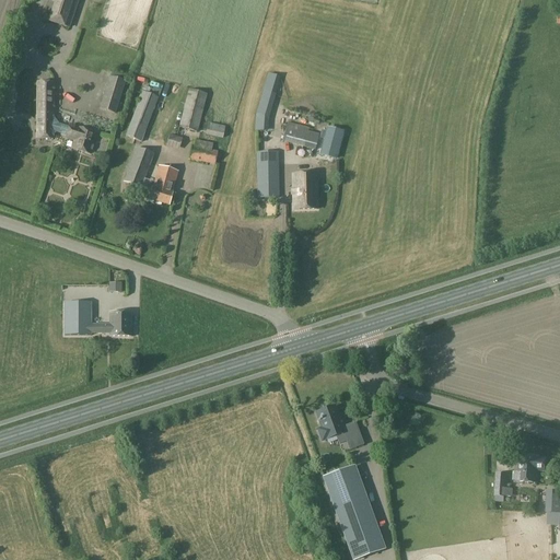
[(65,26),(72,0),(49,0),(44,20),(65,26)]
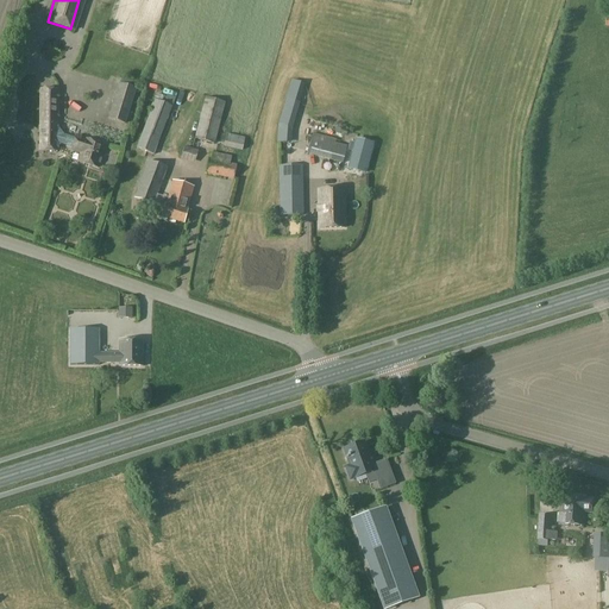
[(286,100),(283,108),(297,112),(300,104),(299,104),(305,85),(293,81),(292,81),(286,100)]
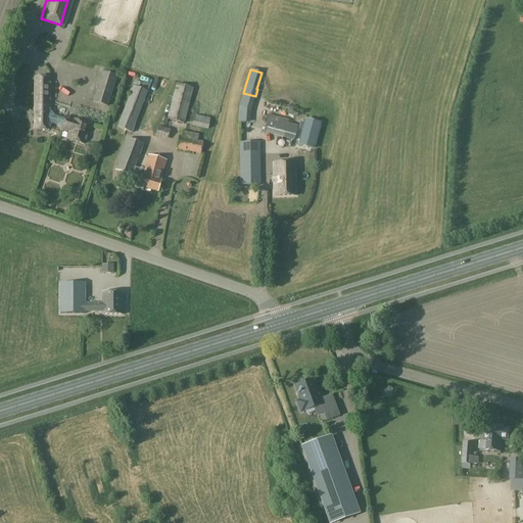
[(35,103),(34,130),(49,130),(49,126),(49,109),(50,77),(35,77),(35,103)]
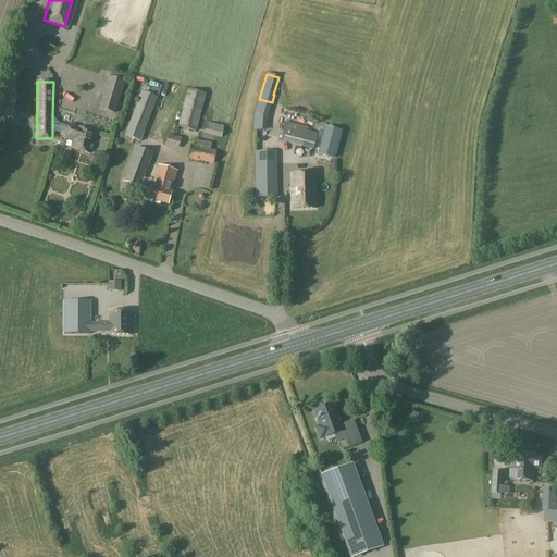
[(177,127),(196,133),(202,107),(207,108),(210,97),(206,96),(206,95),(187,90),(177,127)]
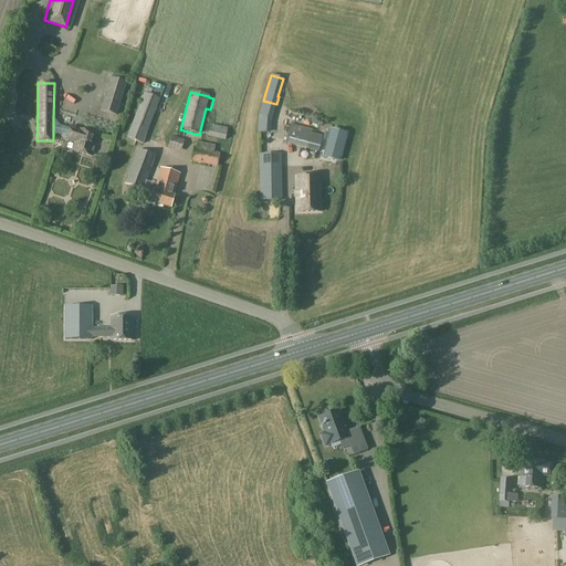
[(127,138),(143,145),(159,100),(144,94),(127,138)]
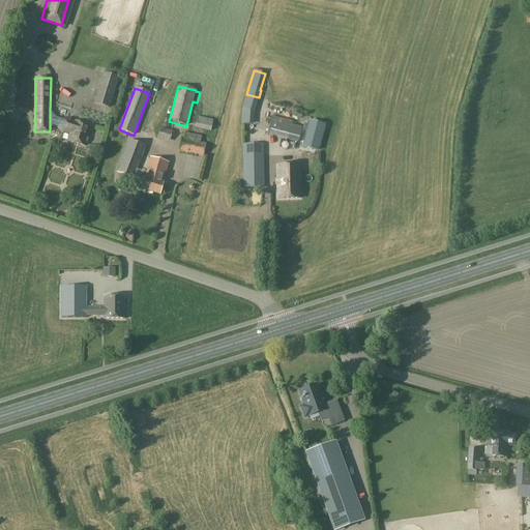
[(98,89),(94,105),(109,109),(114,93),(98,89)]
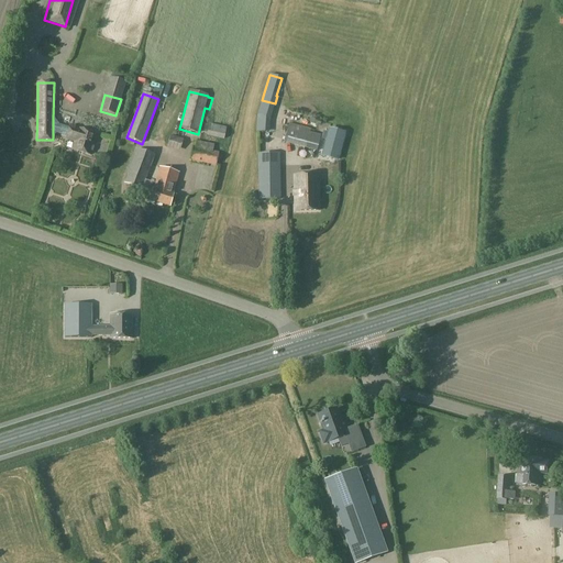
[(53,118),(53,135),(56,133),(67,136),(66,139),(75,142),(73,150),(90,155),(97,134),(70,127),(69,130),(58,124),(53,118)]
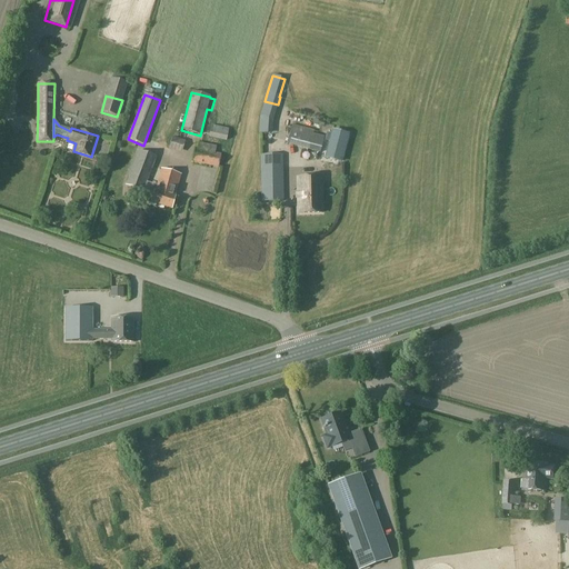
[(227,141),(229,130),(211,126),(209,138),(227,141)]
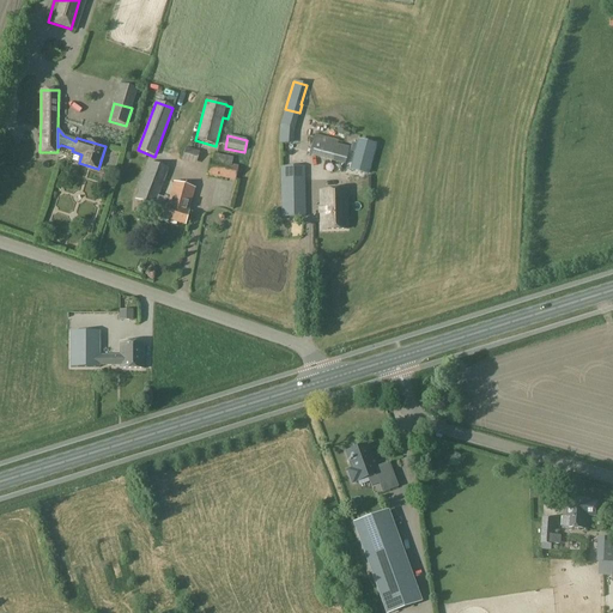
[(314,138),(309,156),(326,161),(345,165),(346,159),(353,162),(357,149),(314,138)]
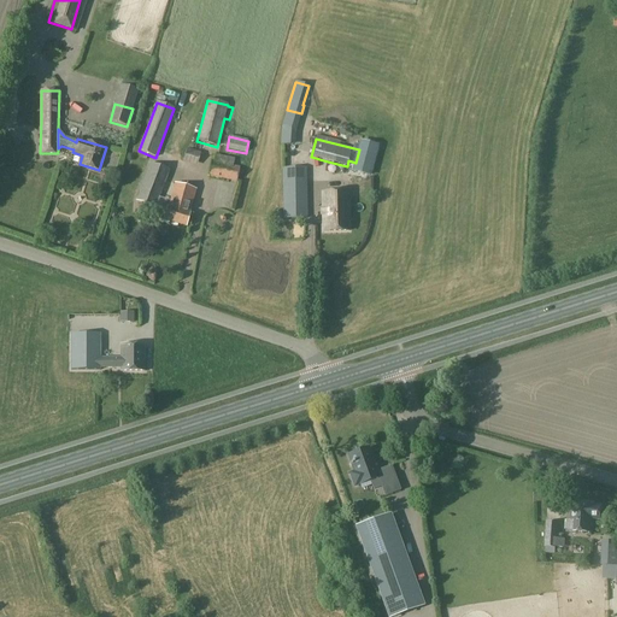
[(365,150),(360,150),(360,157),(365,157),(365,175),(383,175),(383,145),(365,145),(365,150)]
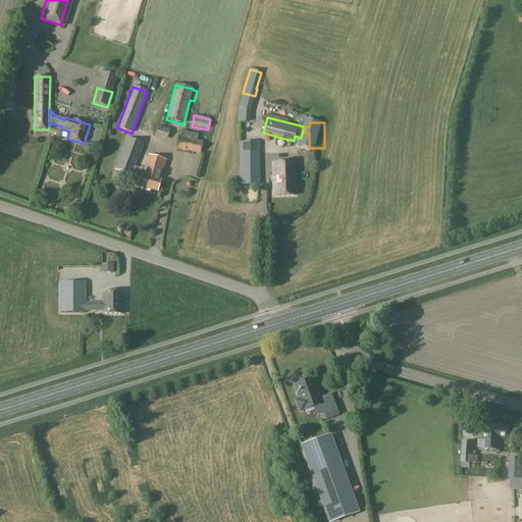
[(101,137),(101,124),(91,124),(90,137),(101,137)]
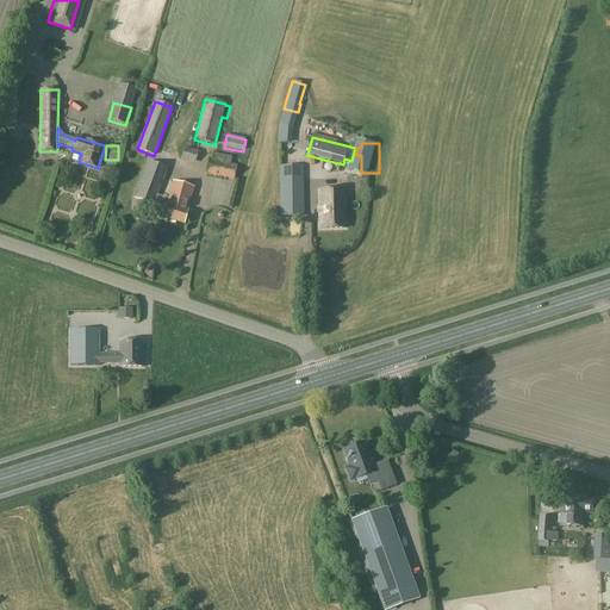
[(186,145),(184,153),(194,157),(197,150),(186,145)]
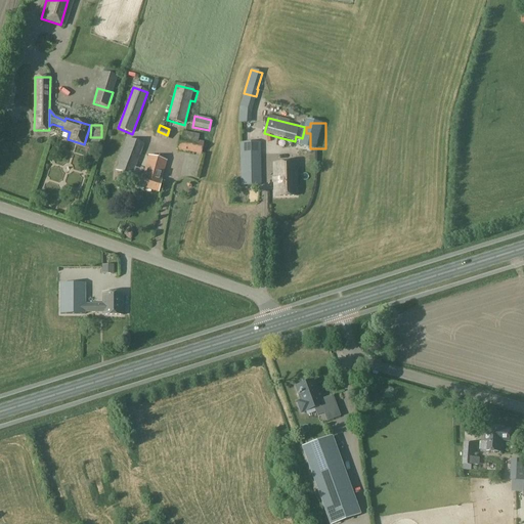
[(204,142),(198,141),(199,135),(182,132),(181,137),(179,137),(177,149),(202,155),(204,142)]
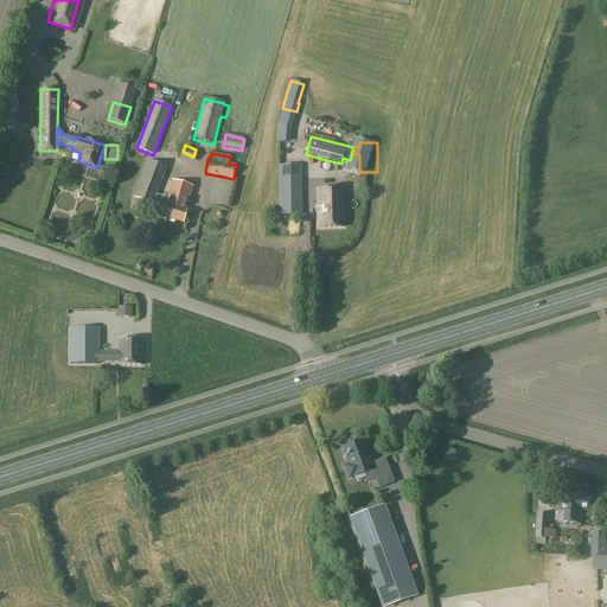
[(133,198),(153,205),(157,196),(167,168),(147,161),(133,198)]
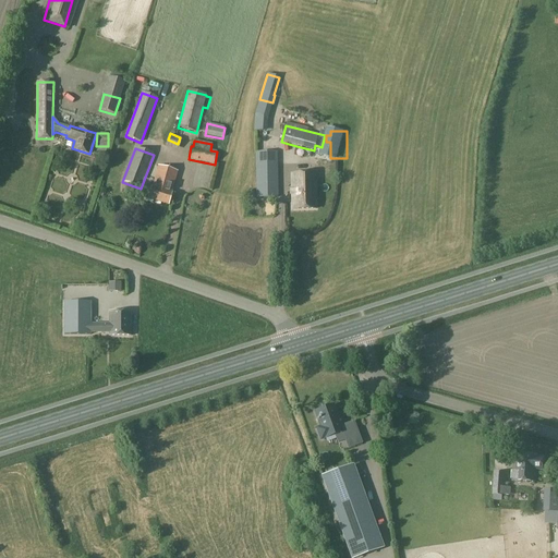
[(278,198),(278,174),(278,153),(255,153),(256,198),(278,198)]
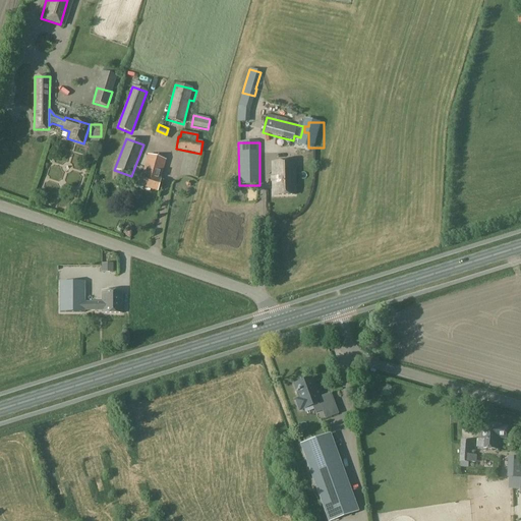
[(148,156),(146,164),(143,170),(134,168),(132,175),(137,177),(135,185),(157,191),(165,161),(148,156)]
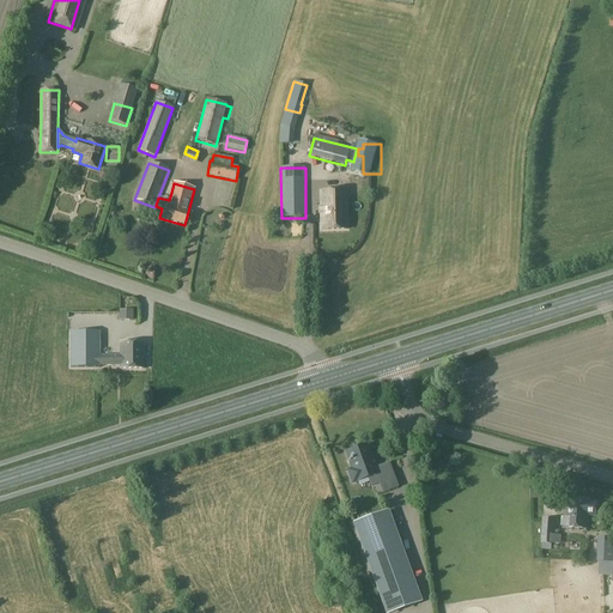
[(346,192),(320,192),(321,231),(347,230),(346,192)]
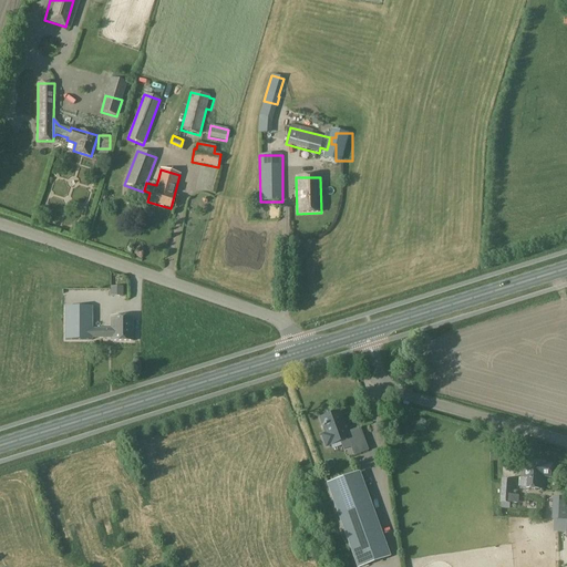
[(92,330),(92,307),(65,307),(65,341),(92,341),(92,339),(92,330)]
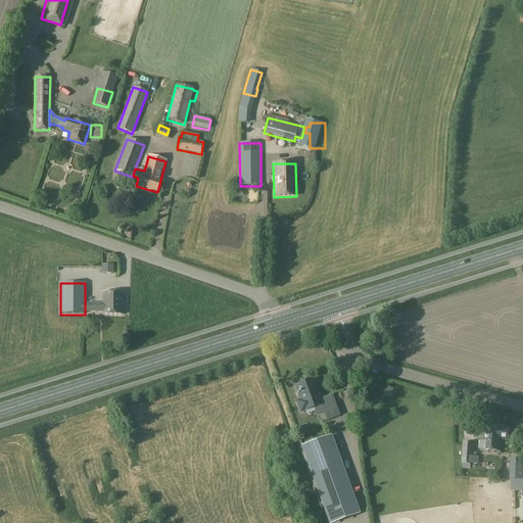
[(102,292),(102,303),(85,303),(86,313),(102,313),(102,316),(123,316),(123,292),(102,292)]
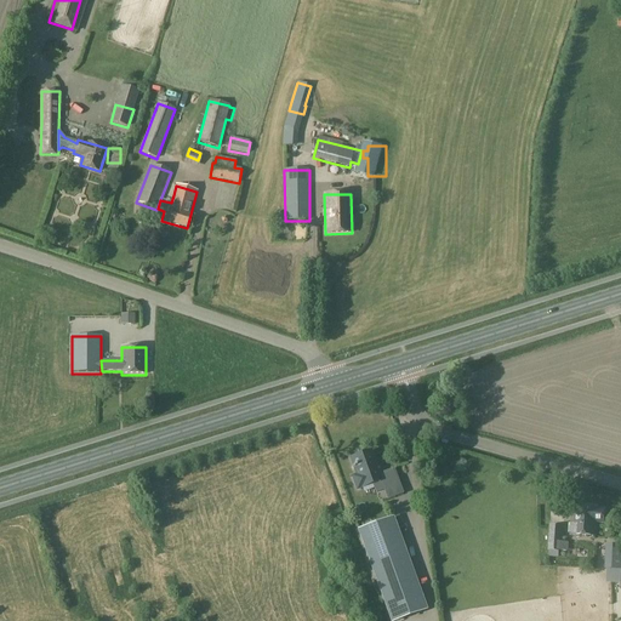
[(124,402),(108,410),(115,422),(131,414),(124,402)]
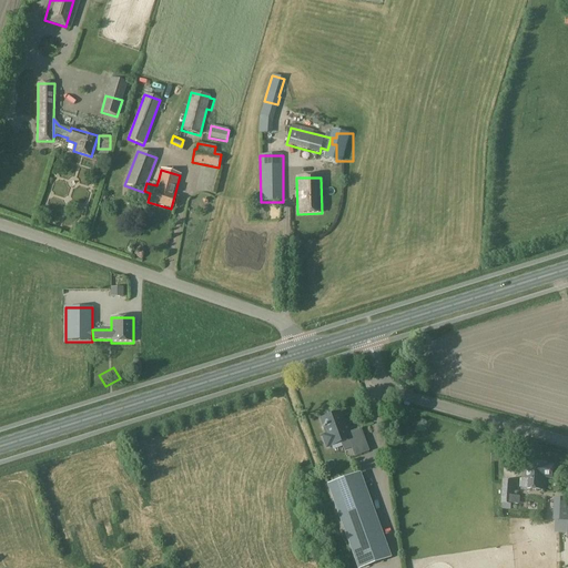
[(347,434),(340,413),(321,419),(323,426),(322,426),(323,428),(324,428),(326,435),(322,436),(326,448),(342,443),(341,440),(347,438),(351,448),(365,444),(361,429),(347,434)]
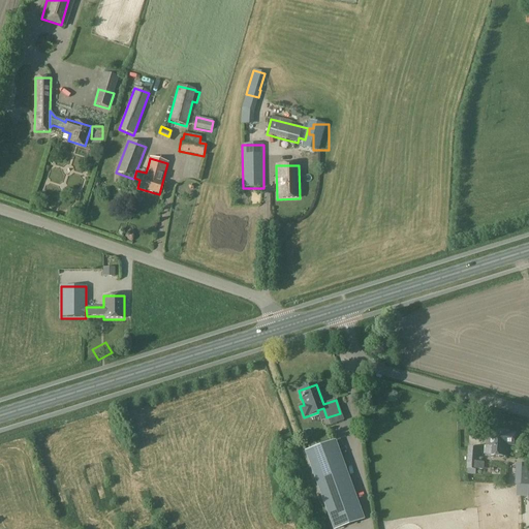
[(322,431),(314,435),(317,439),(324,435),(322,431)]
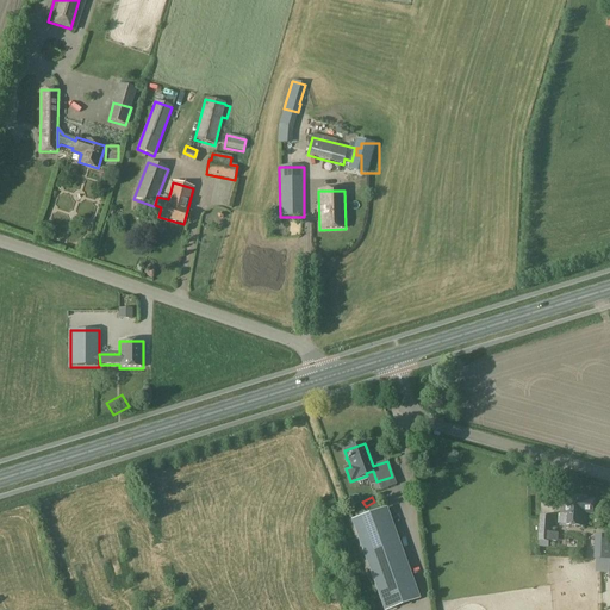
[(562,526),(583,527),(584,514),(592,515),(593,500),(585,500),(585,498),(565,497),(564,515),(560,515),(559,524),(562,524),(562,526)]
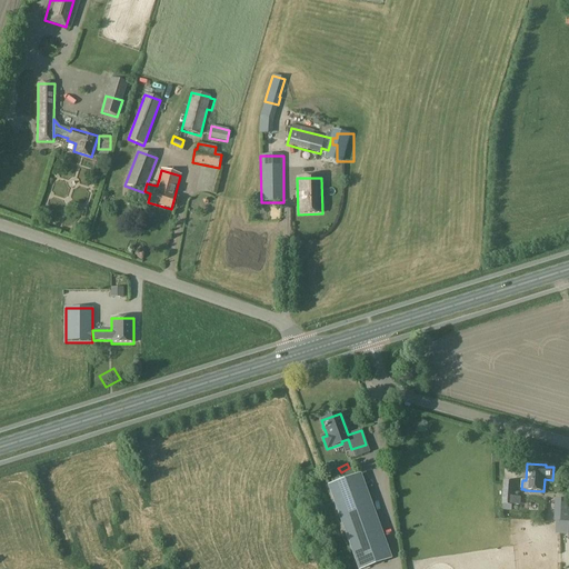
[(362,568),(390,559),(360,475),(328,487),(358,568),(362,568)]
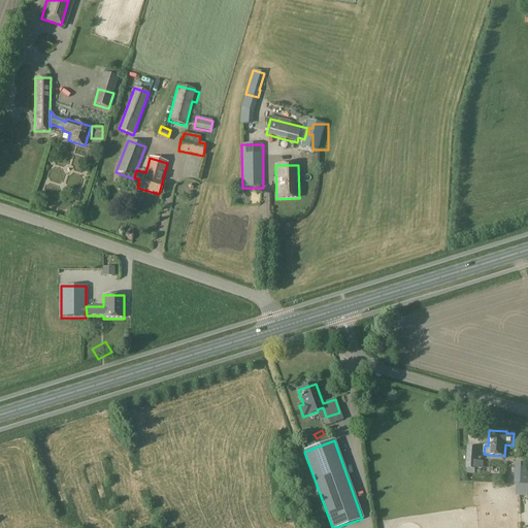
[(467,447),(465,468),(483,470),(483,462),(476,461),(477,448),(467,447)]
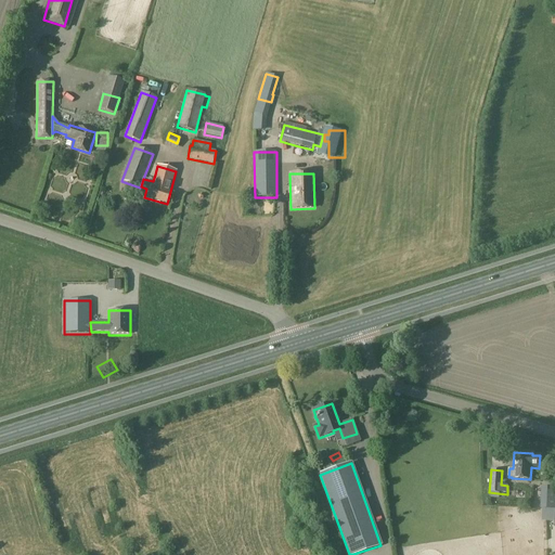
[(554,511),(554,491),(554,488),(541,487),(540,511),(554,511)]
